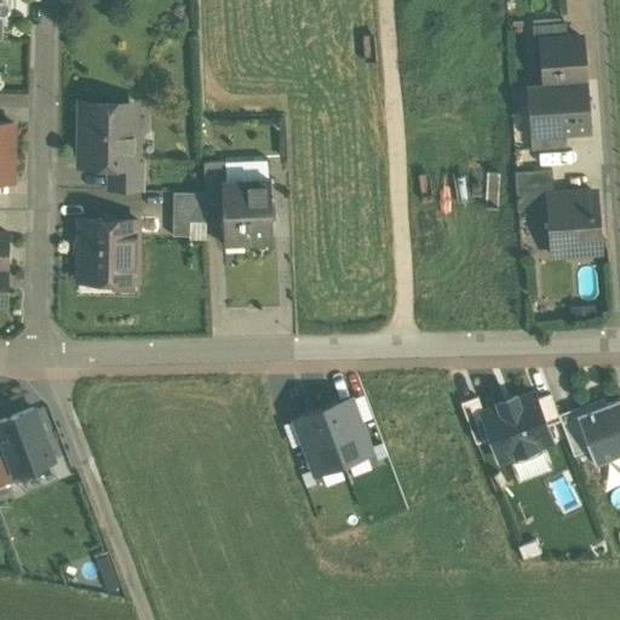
[(566,22),(532,24),(533,42),(540,41),(540,39),(566,38),(566,22)]
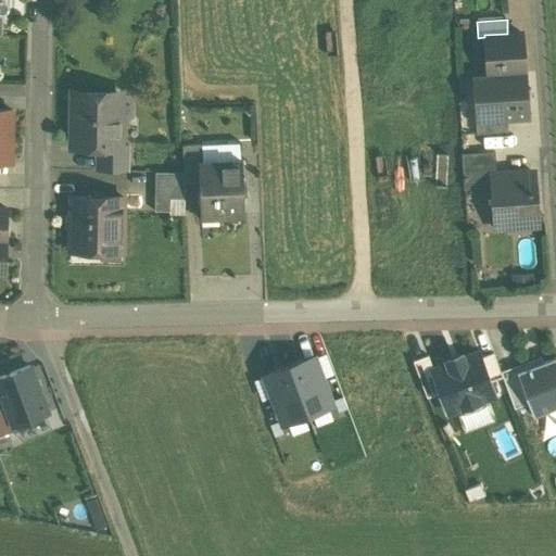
[(507,34),(484,35),(484,37),(488,74),(488,75),(525,72),(521,33),(507,34)]
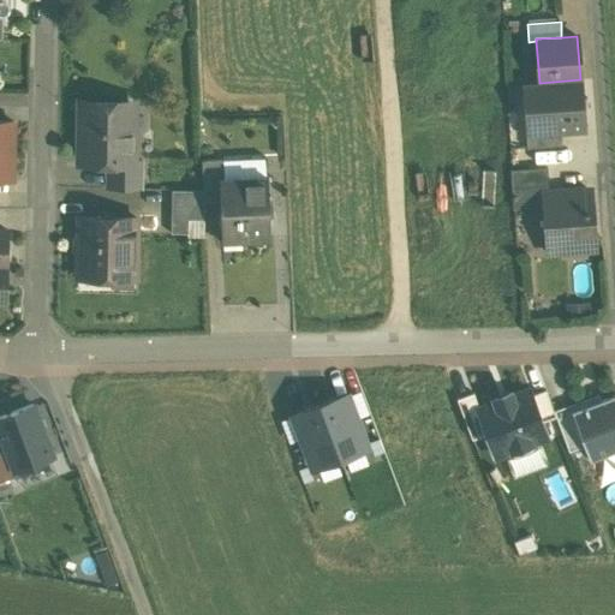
[(580,79),(539,83),(539,82),(524,83),(527,130),(527,132),(560,130),(584,127),(580,79)]
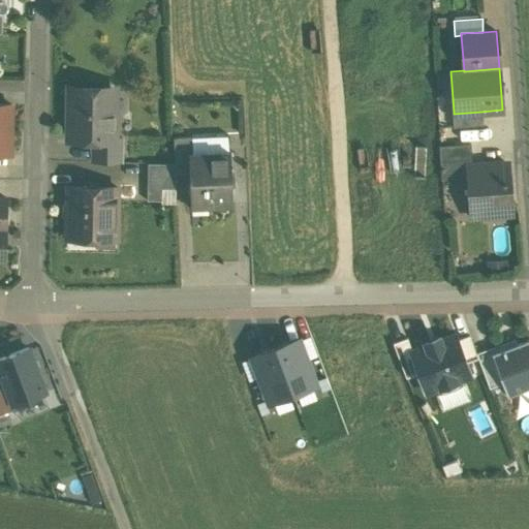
[(100,90),(70,90),(69,133),(83,133),(88,139),(94,139),(114,141),(114,136),(115,114),(111,110),(111,99),(115,95),(115,90),(112,86),(105,86),(100,90)]
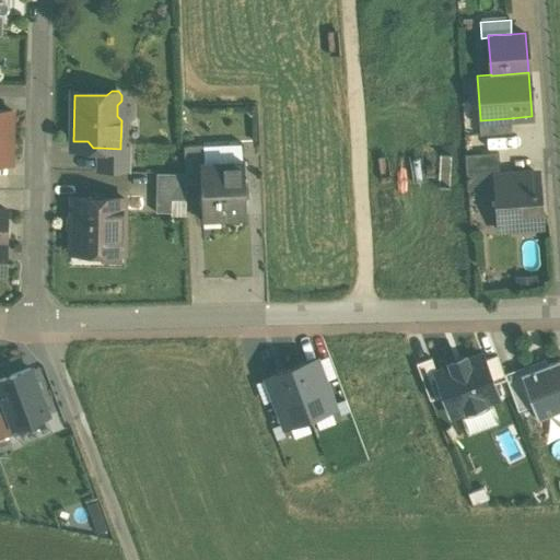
[(0,111),(0,137),(11,137),(12,111),(0,111)]
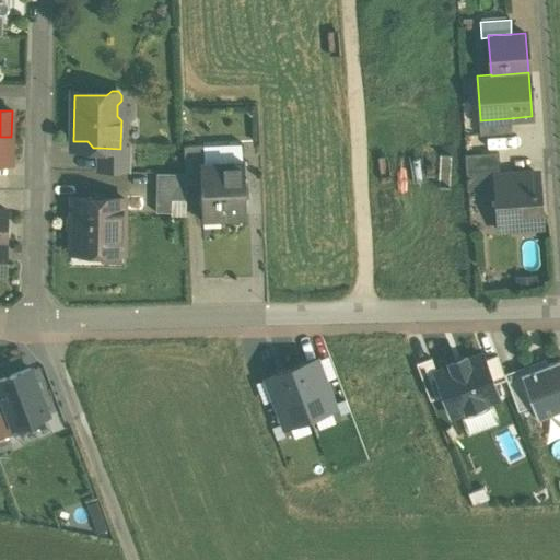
[(510,118),(480,120),(480,118),(478,119),(479,135),(511,132),(510,118)]
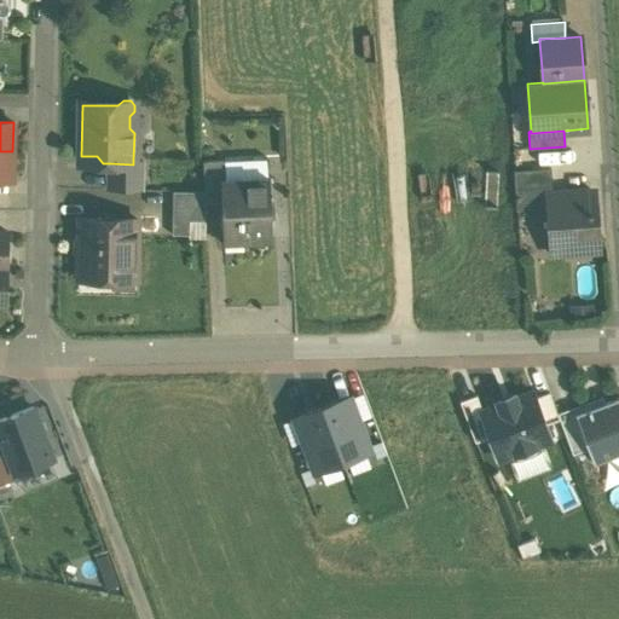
[(12,151),(0,151),(0,180),(12,180),(12,151)]
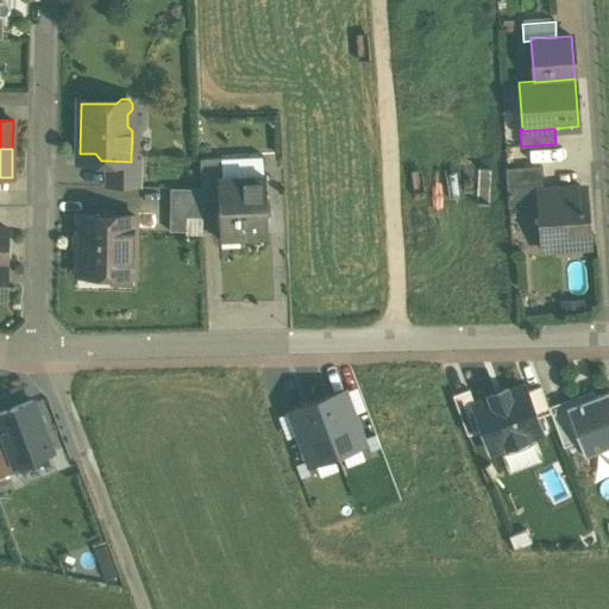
[(264,155),(221,156),(223,175),(264,174),(264,155)]
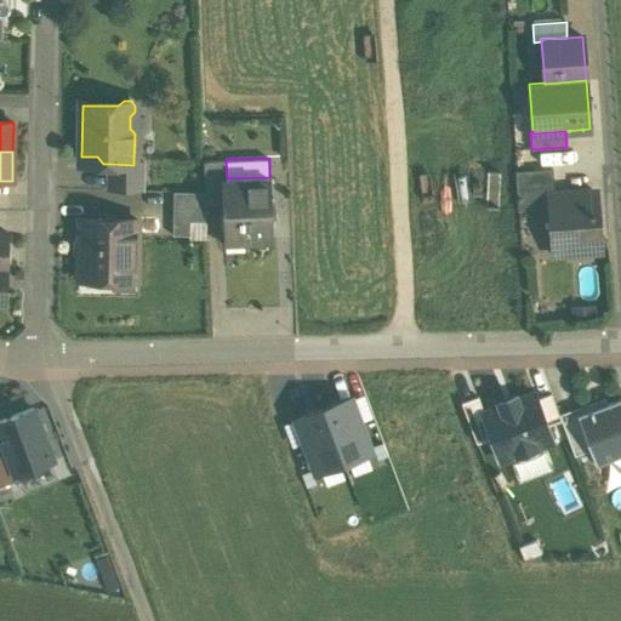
[(226,159),(204,160),(205,191),(205,201),(223,201),(222,178),(227,178),(226,159)]
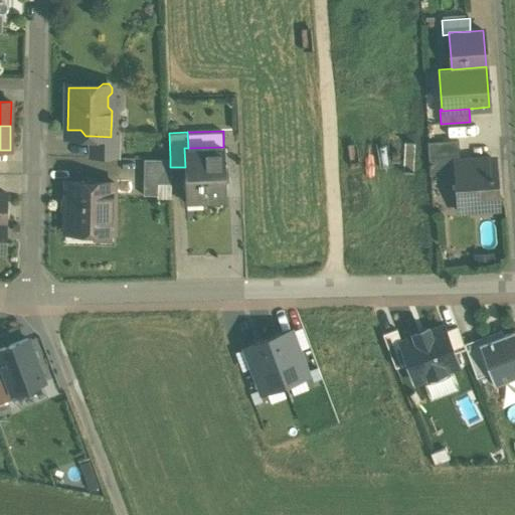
[(111,137),(92,136),(91,157),(118,157),(118,134),(111,133),(111,137)]
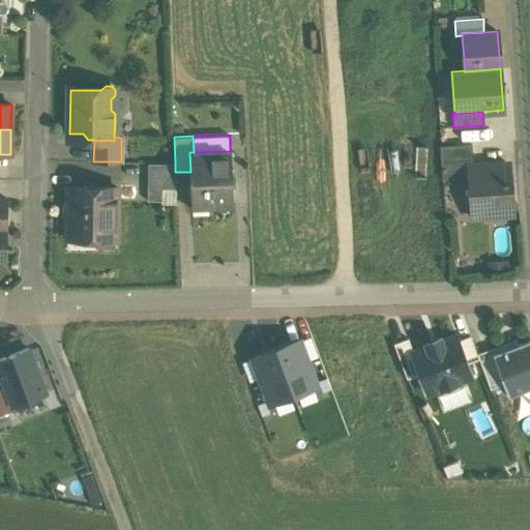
[(470,143),(440,146),(441,159),(472,157),(470,143)]
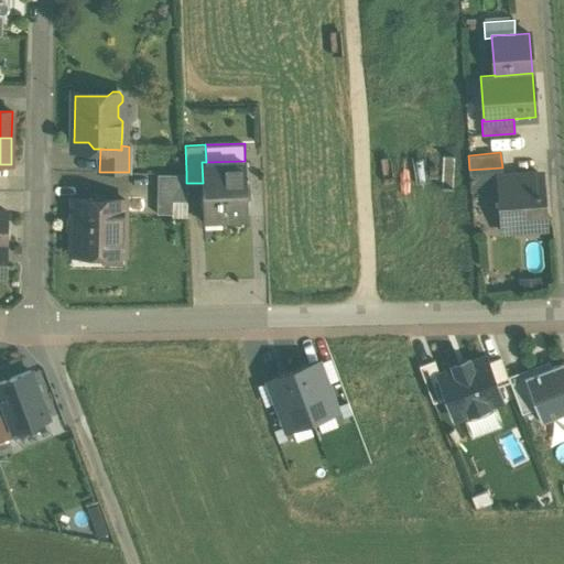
[(206,162),(202,162),(203,183),(204,219),(247,218),(245,161),(206,162)]
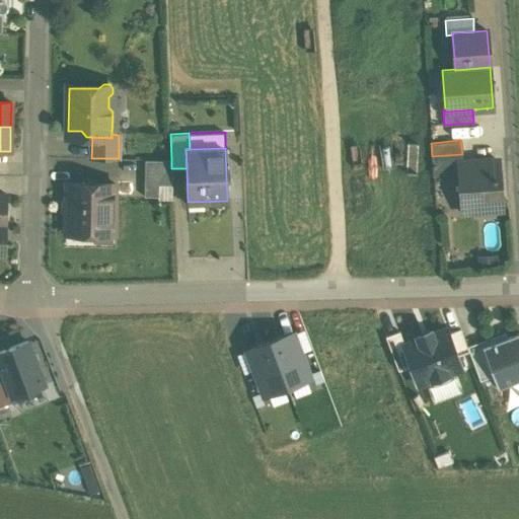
[(171,159),(144,158),(144,183),(158,183),(172,183),(171,168),(171,159)]
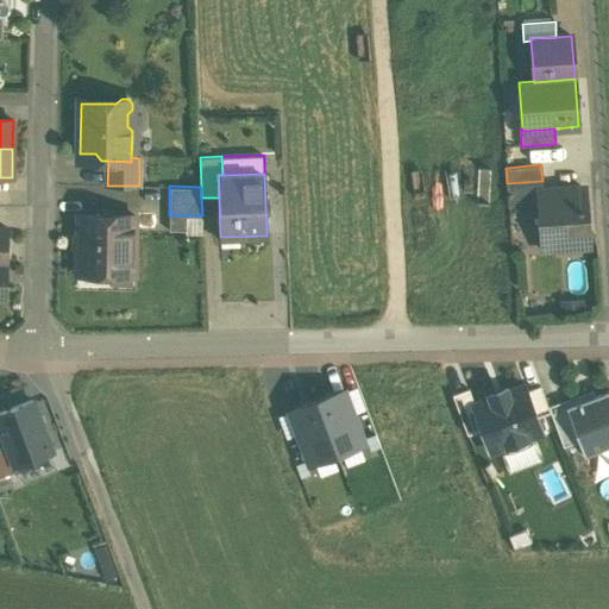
[(583,186),(538,189),(541,227),(562,226),(563,248),(588,246),(583,186)]
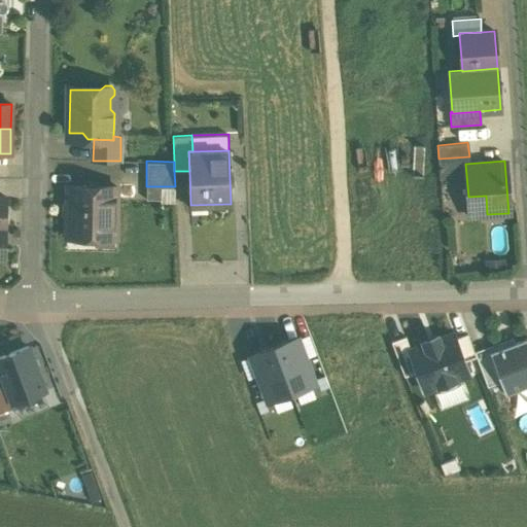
[(116,186),(67,185),(66,237),(115,238),(116,186)]
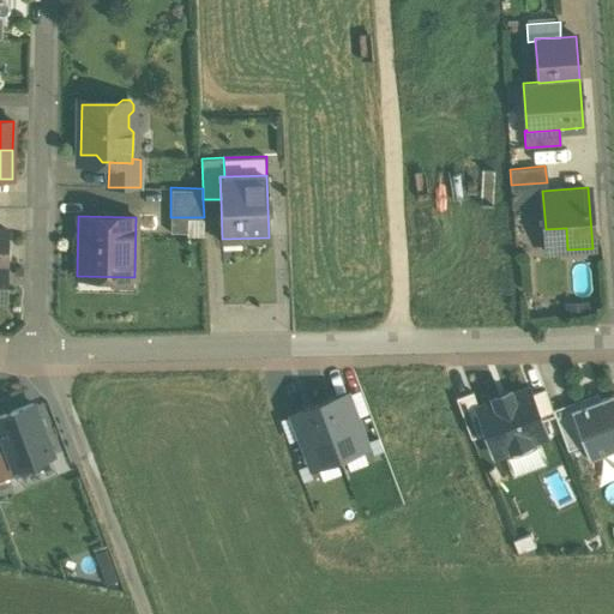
[(187,217),(170,217),(169,232),(187,232),(187,217)]
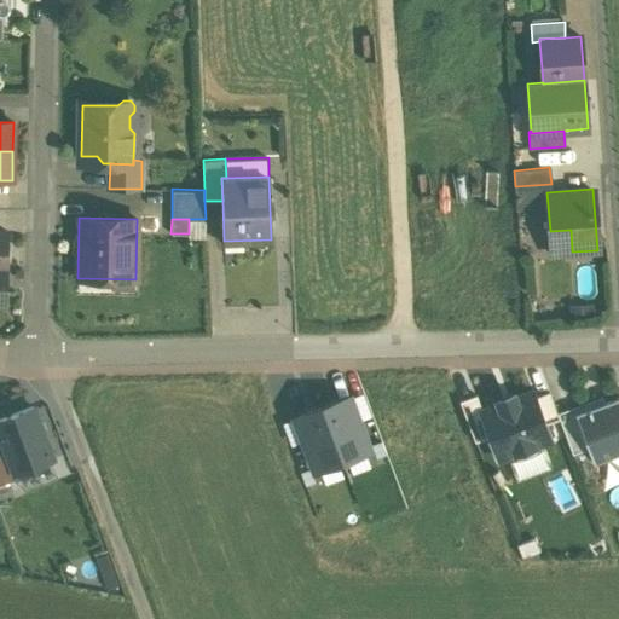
[(536,397),(545,424),(559,420),(549,392),(536,397)]
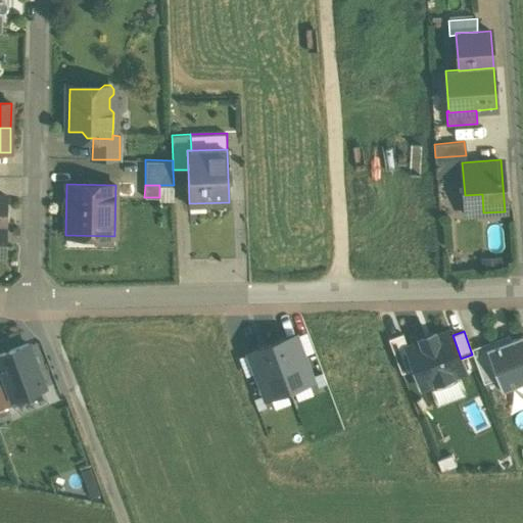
[(453,335),(452,332),(436,337),(435,334),(420,339),(421,343),(408,347),(415,368),(422,387),(435,382),(437,387),(454,381),(452,376),(466,372),(461,359),(453,335)]
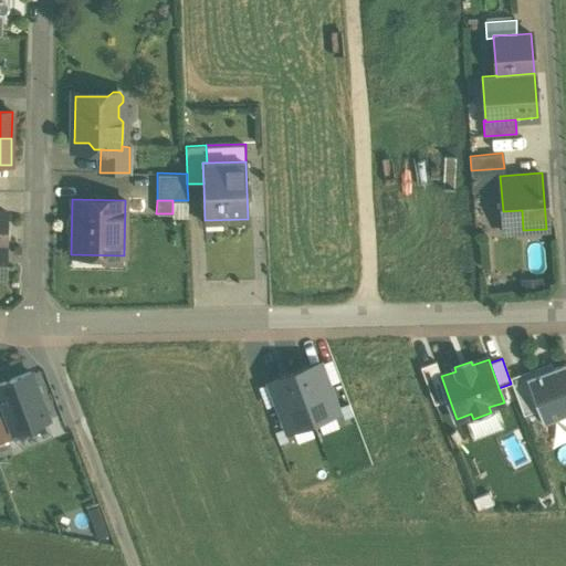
[(435,404),(449,398),(441,376),(436,362),(421,367),(435,404)]
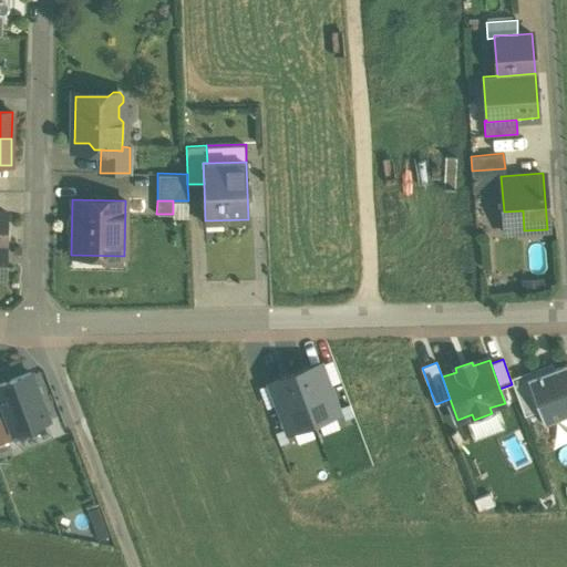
[(320,363),(295,372),(313,421),(338,412),(320,363)]
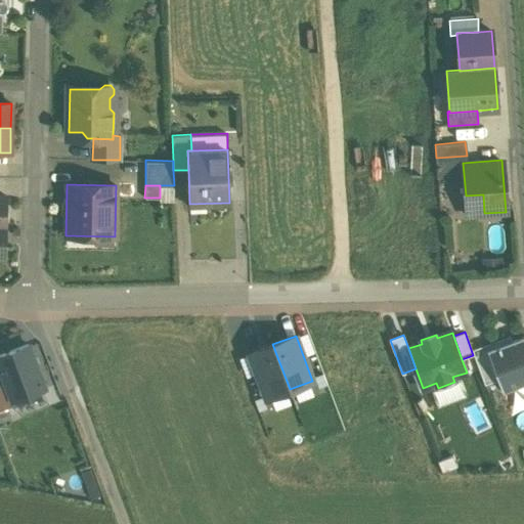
[(523,383),(523,337),(488,350),(497,376),(503,391),(523,383)]
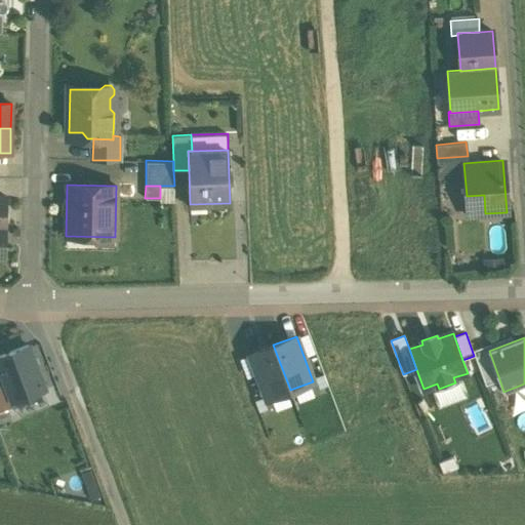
[(13,401),(44,389),(26,341),(0,352),(0,365),(5,379),(13,401)]
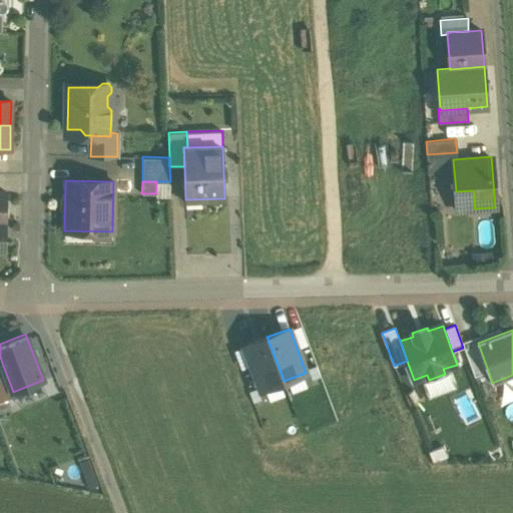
[(261,390),(284,381),(267,337),(244,346),(261,390)]
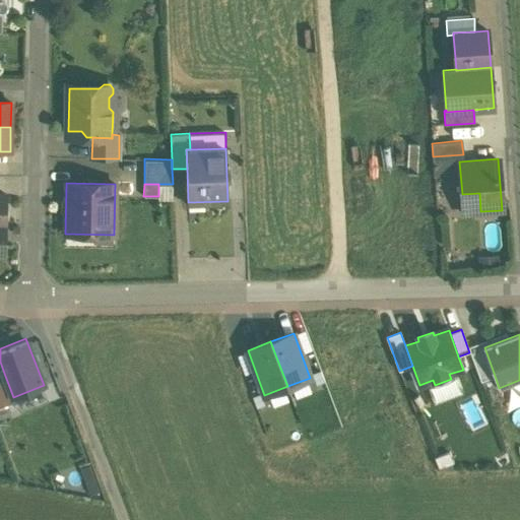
[(479,377),(494,373),(484,347),(483,344),(469,348),(479,377)]
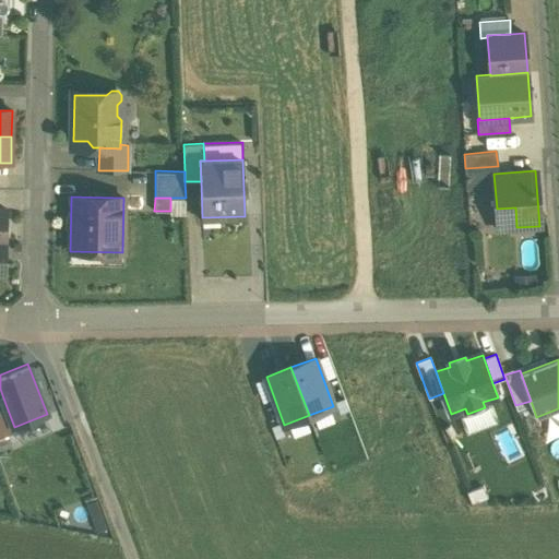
[(0,436),(16,430),(14,427),(6,404),(0,406),(0,436)]
